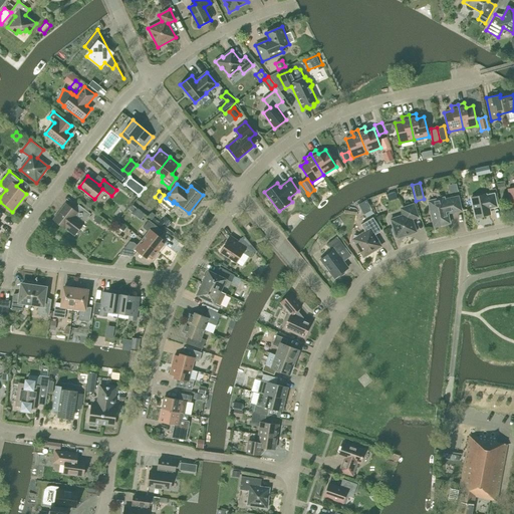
[(396,192),(387,194),(389,201),(398,198),(396,192)]
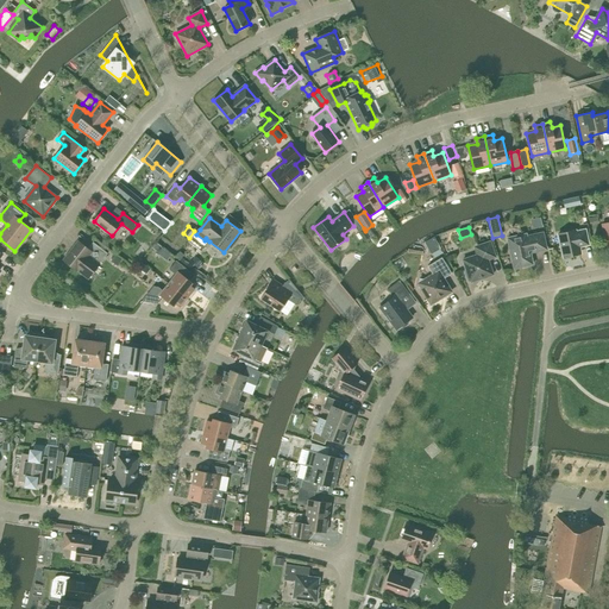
[(365,231),(364,228),(358,232),(364,240),(370,238),(365,231)]
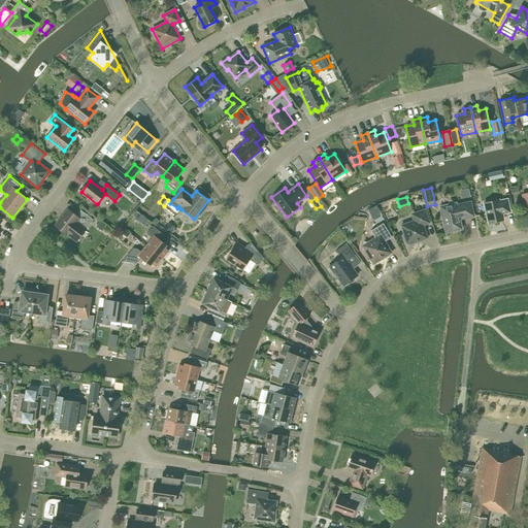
[(489,224),(500,221),(499,215),(510,212),(507,199),(499,201),(499,199),(484,203),(489,224)]
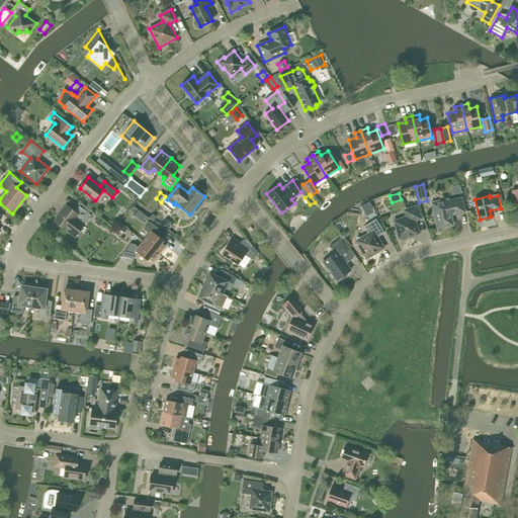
[(175,202),(174,204),(167,199),(166,198),(160,205),(171,213),(178,205),(175,202)]
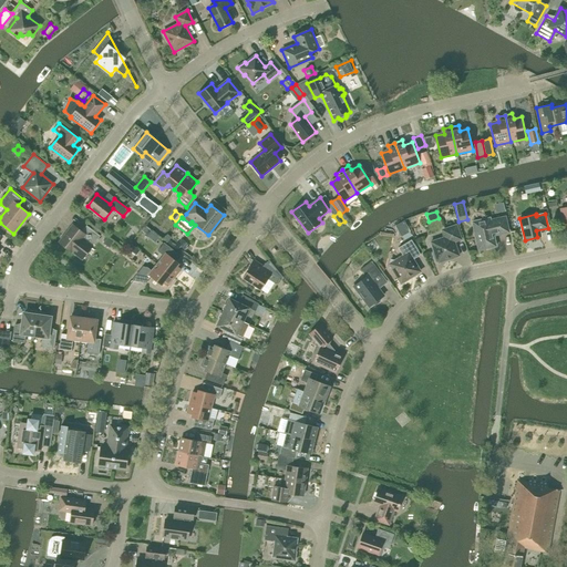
[(473,222),(478,250),(496,246),(494,235),(508,233),(505,217),(491,220),(490,218),(473,222)]
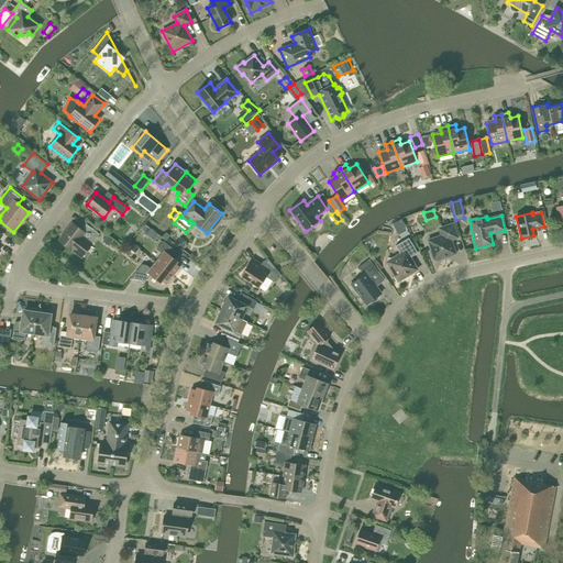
[(396,225),(400,233),(406,230),(401,222),(396,225)]
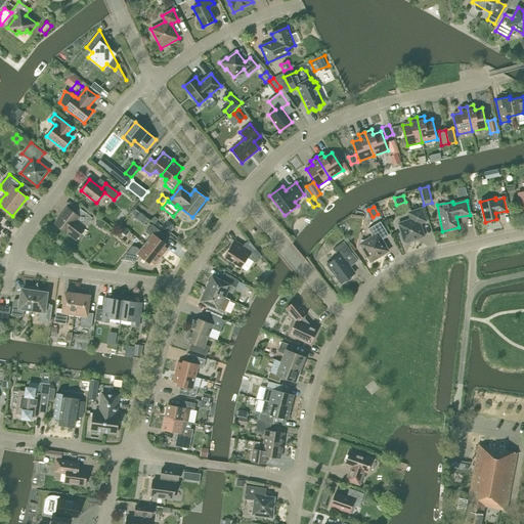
[(66,233),(67,232),(76,239),(92,218),(80,208),(76,214),(68,208),(54,224),(66,233)]
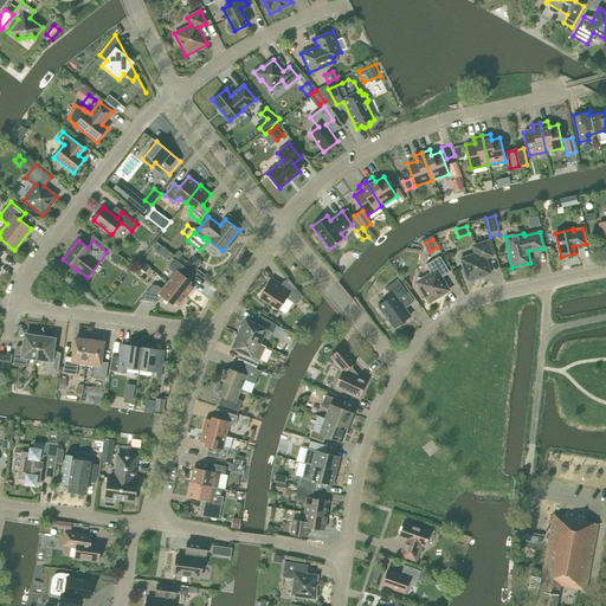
[(494,256),(488,240),(481,243),(483,251),(474,255),(461,258),(464,269),(463,270),(466,279),(468,279),(469,281),(490,274),(485,259),(494,256)]
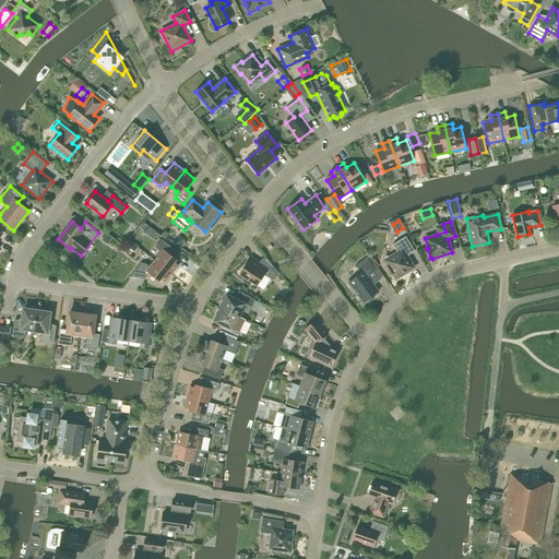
[(445,232),(443,224),(435,227),(437,235),(445,232)]
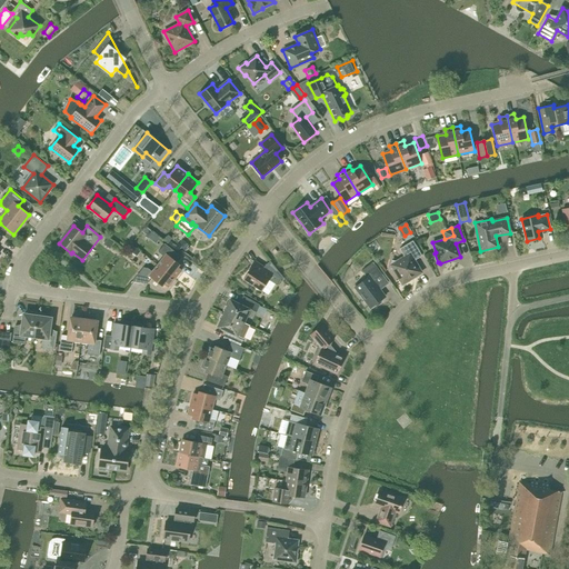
[(107,239),(103,243),(109,248),(112,243),(107,239)]
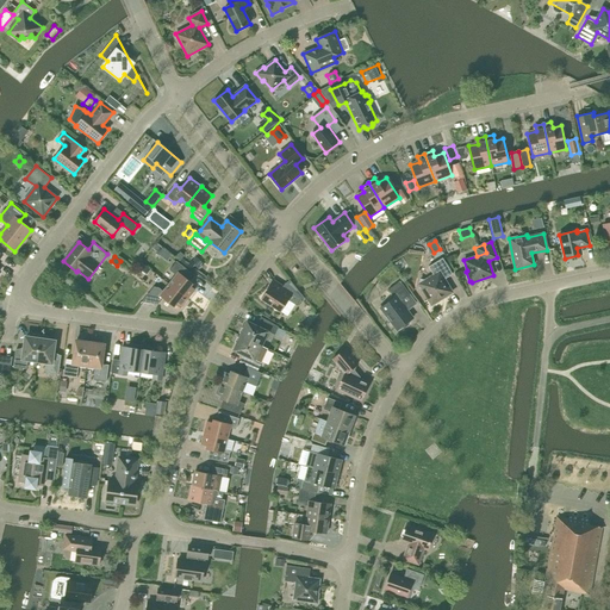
[(423,290),(431,305),(452,292),(444,279),(453,274),(442,259),(429,267),(434,275),(424,280),(421,279),(418,288),(423,290)]
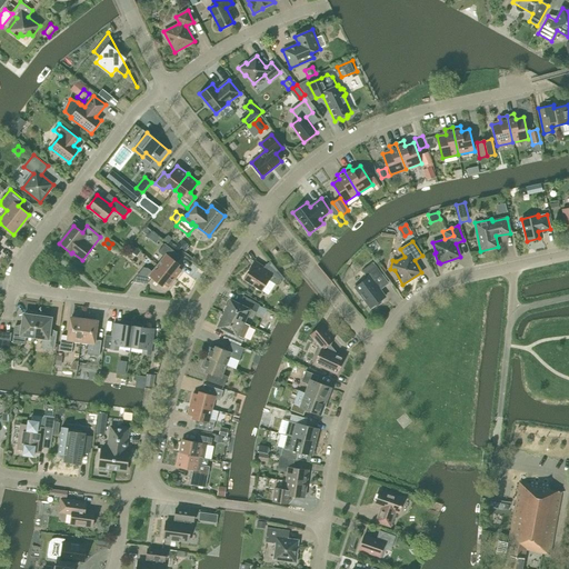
[(179,245),(178,243),(175,249),(178,251),(180,248),(181,249),(185,245),(181,242),(179,245)]
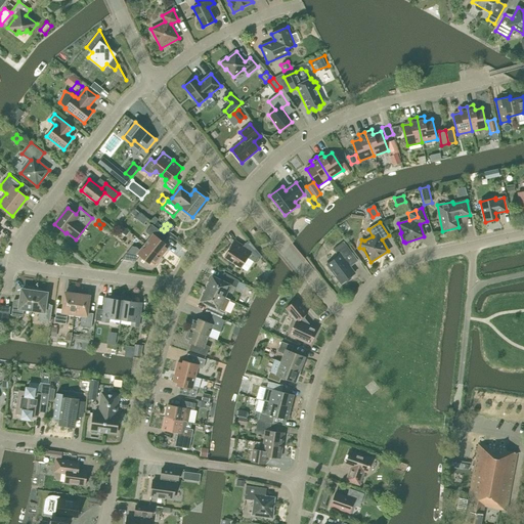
[(166,244),(163,242),(167,236),(151,224),(145,232),(151,236),(145,244),(161,257),(168,249),(164,246),(166,244)]
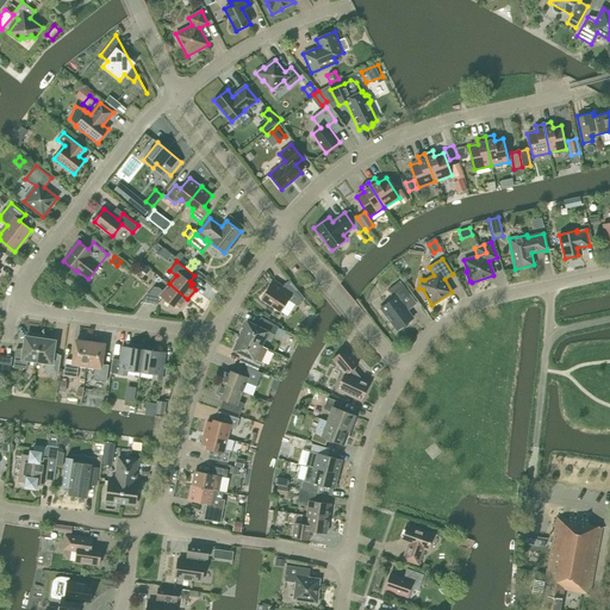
[(282,286),(274,280),(262,298),(261,299),(280,312),(288,300),(297,306),(303,297),(290,280),(285,284),(282,286)]
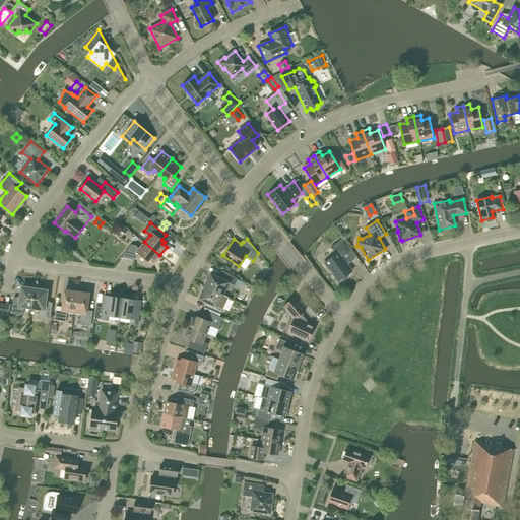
[(344,279),(347,276),(348,273),(351,271),(342,258),(350,252),(341,240),(330,248),(335,254),(324,263),(338,281),(342,278),(344,279)]
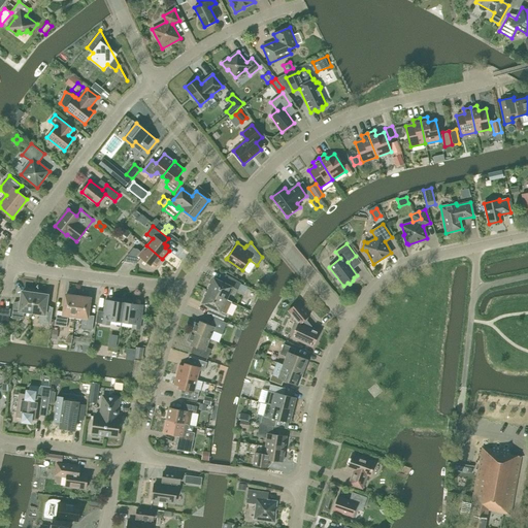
[(123,261),(137,263),(141,258),(151,266),(153,264),(156,267),(162,259),(146,245),(141,252),(137,249),(133,249),(123,261)]
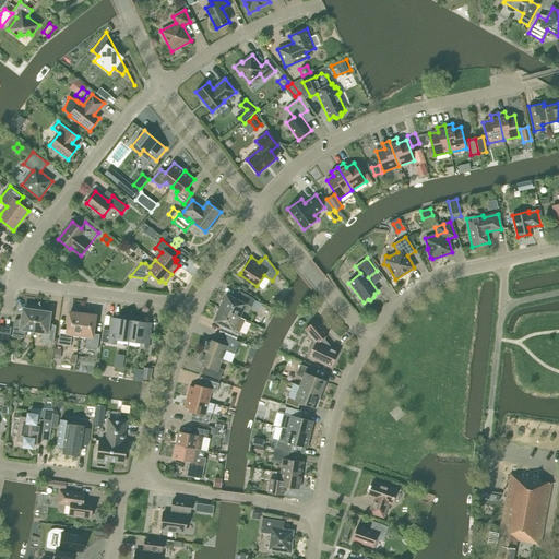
[(237,299),(226,294),(219,308),(239,317),(246,304),(251,307),(256,299),(241,292),(237,299)]
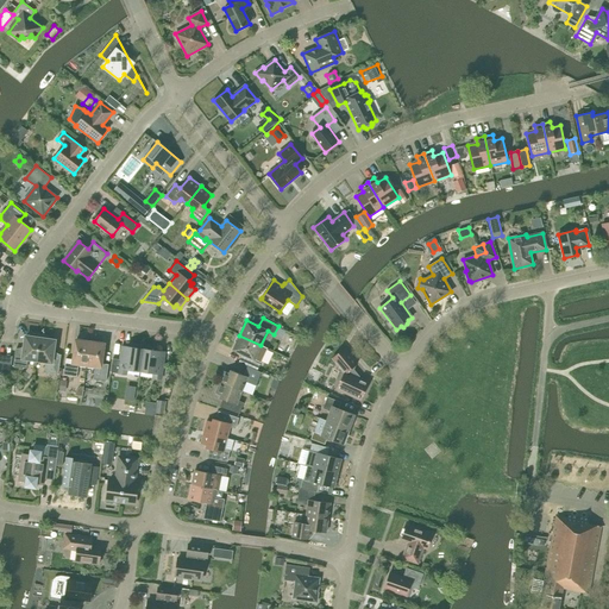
[(24,351),(16,350),(13,366),(26,368),(29,359),(37,360),(41,334),(30,333),(30,334),(27,337),(25,337),(24,351)]
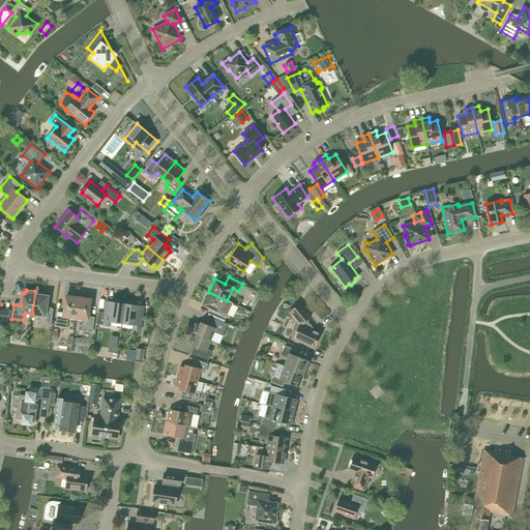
[(51,326),(53,310),(46,308),(48,296),(47,296),(45,293),(35,291),(32,314),(40,315),(38,324),(51,326)]
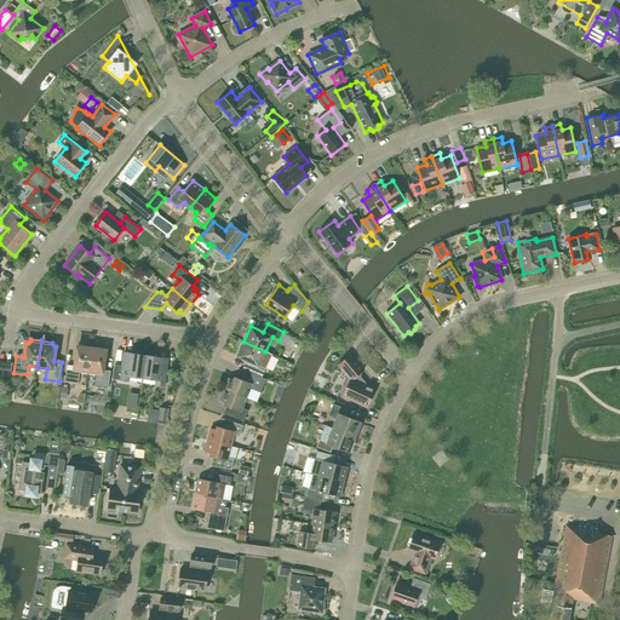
[(245,369),(252,373),(262,377),(268,365),(262,361),(265,351),(244,342),(237,356),(250,361),(245,369)]
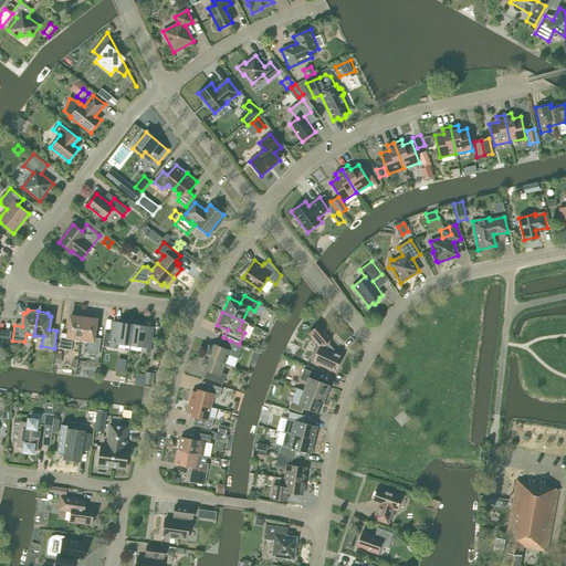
[(84,317),(71,316),(67,334),(61,333),(60,348),(71,350),(73,338),(81,339),(84,317)]
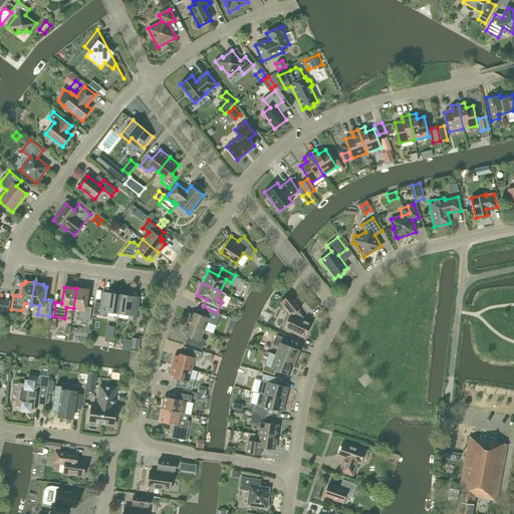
[(85,307),(87,290),(76,288),(73,308),(80,309),(78,320),(89,321),(91,307),(85,307)]
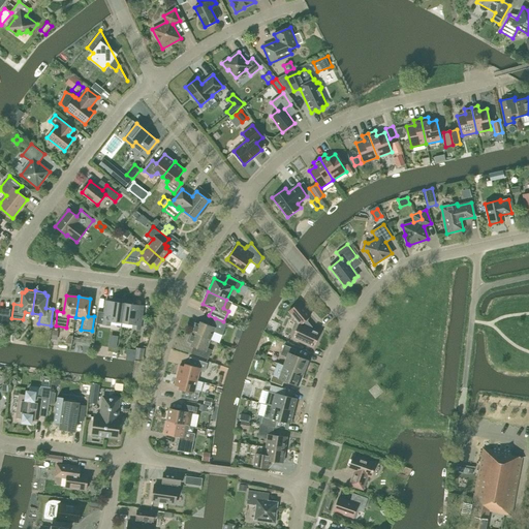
[(96,323),(110,325),(111,321),(122,322),(124,303),(105,301),(104,312),(98,311),(96,323)]
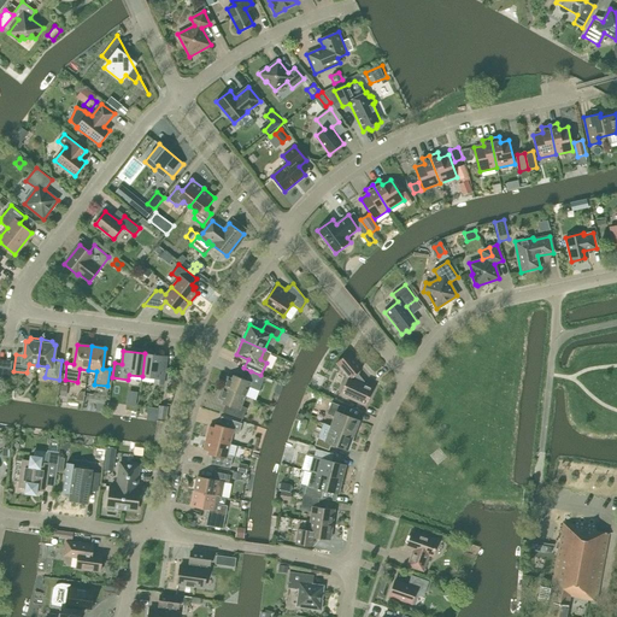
[(156,378),(154,383),(163,385),(168,357),(145,353),(142,376),(156,378)]
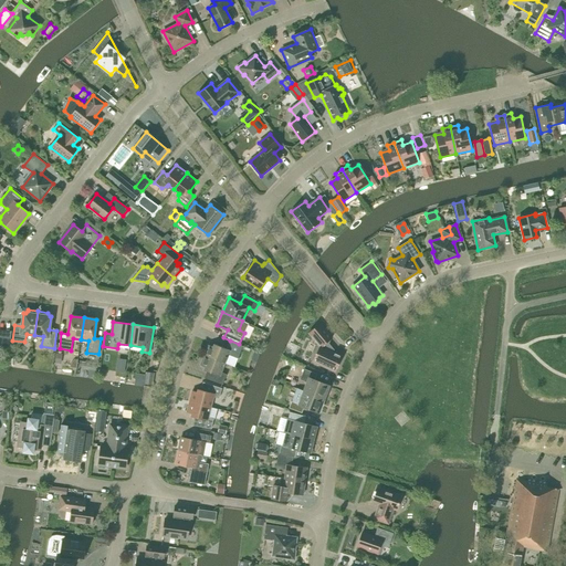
[(335,371),(343,356),(334,352),(334,350),(328,344),(332,338),(320,324),(320,325),(313,338),(320,346),(313,362),(335,371)]
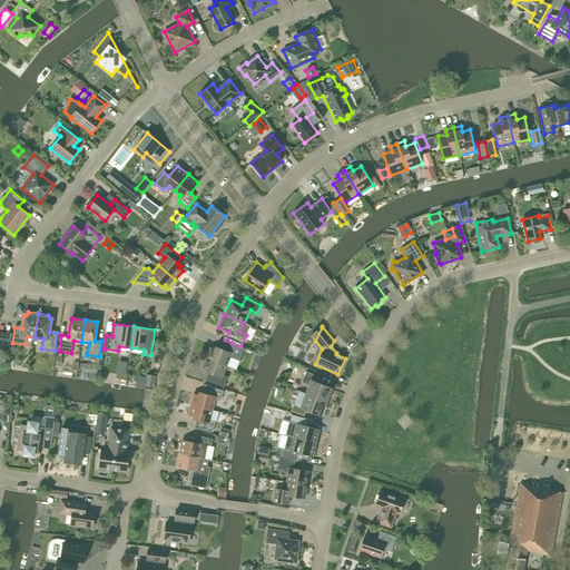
[(11,336),(3,335),(2,343),(0,342),(0,349),(9,351),(11,336)]
